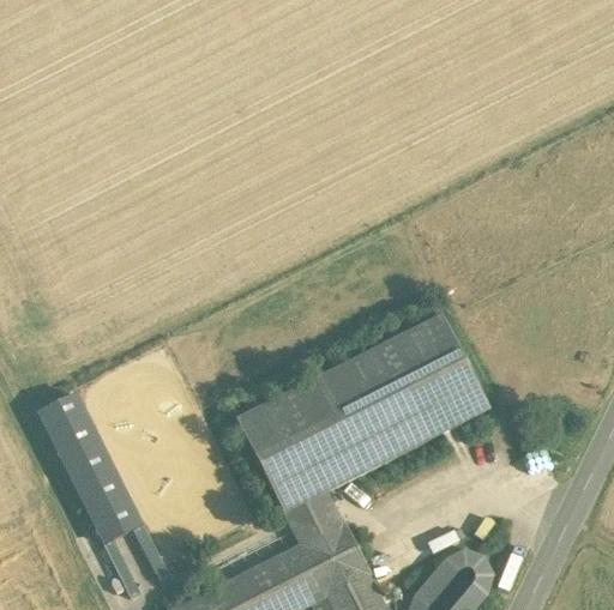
[(441,318),(235,423),(282,515),(488,410),(441,318)]
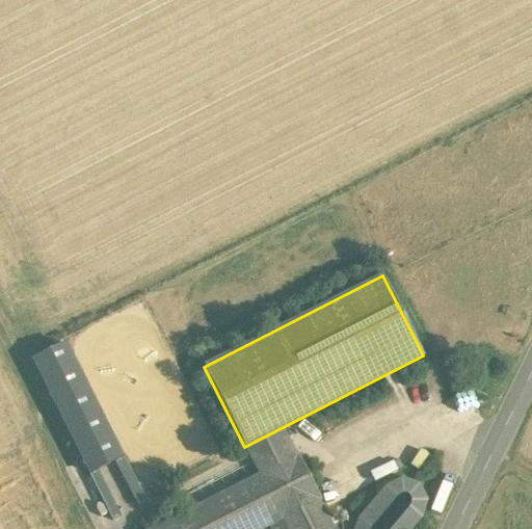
[(88,473),(125,455),(68,338),(31,355),(88,473)]
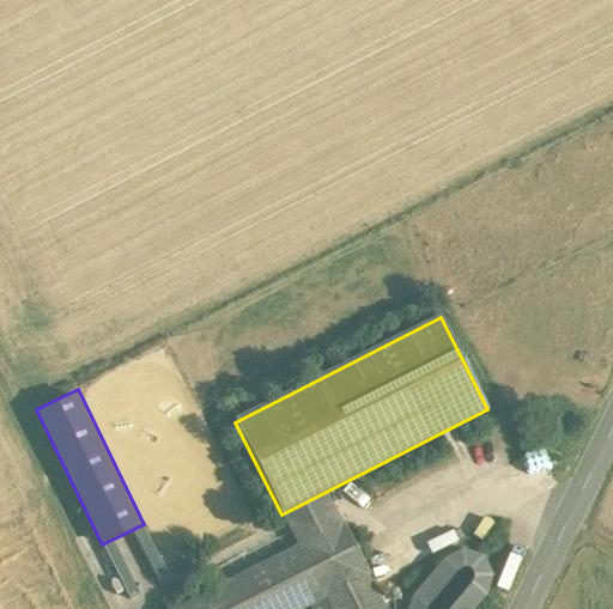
[(341,524),(334,510),(291,533),(298,547),(325,597),(331,608),(359,608),(380,597),(368,576),(370,574),(344,523),(341,524)]
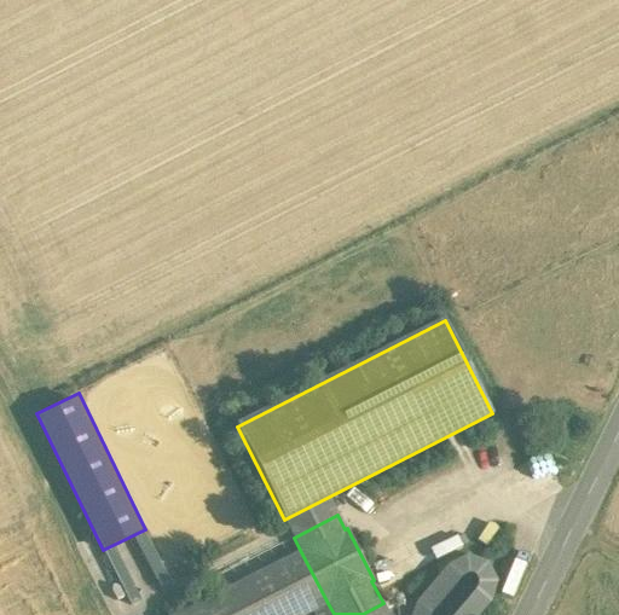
[(301,552),(178,614),(302,614),(328,603),(301,552)]
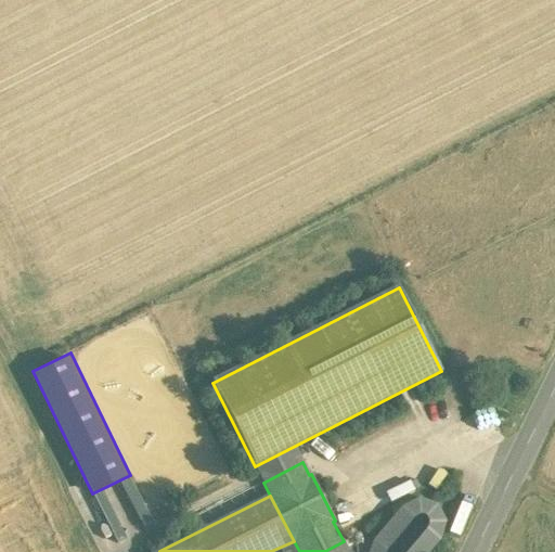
[(350,551),(345,540),(344,541),(325,551),(350,551)]
